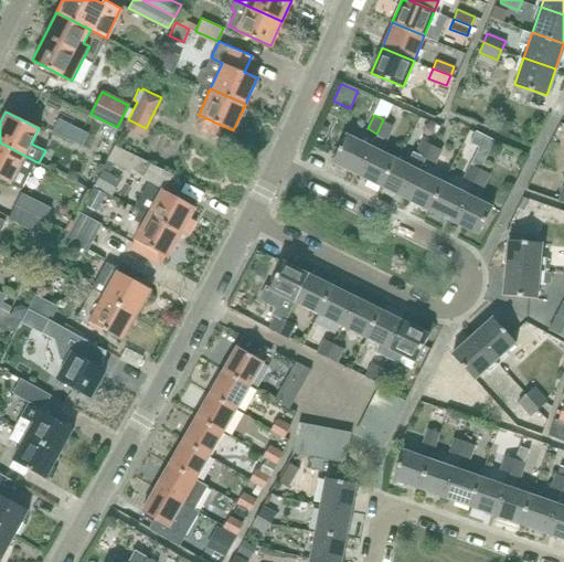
[(82,146),(88,133),(59,118),(52,130),(82,146)]
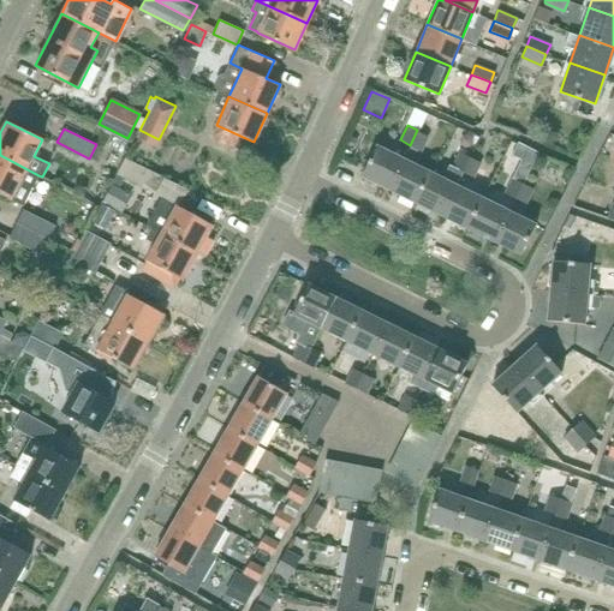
[(417,130),(410,145),(421,150),(428,135),(417,130)]
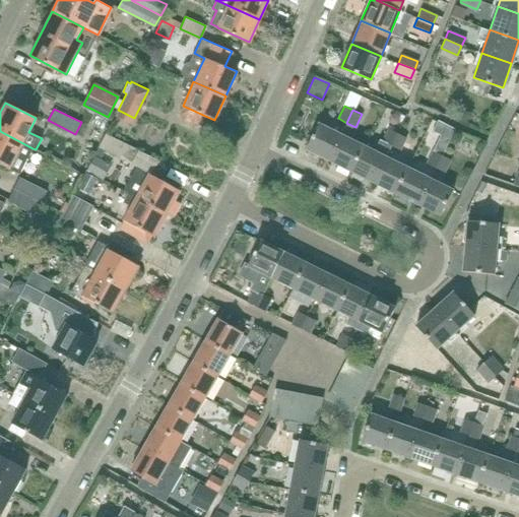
[(328,159),(341,134),(318,123),(305,148),(328,159)]
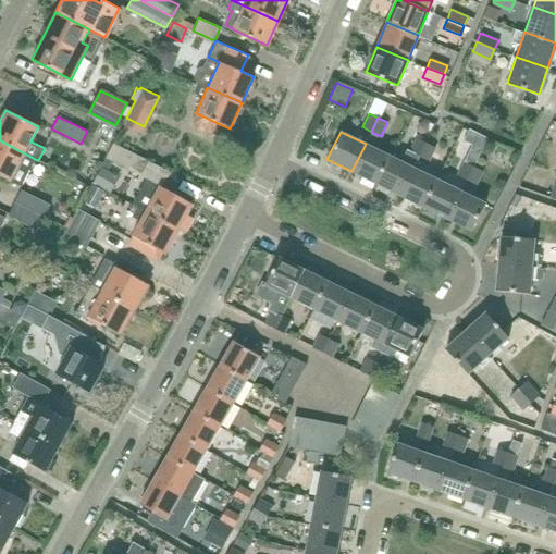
[(419,155),(425,142),(417,137),(410,150),(419,155)]
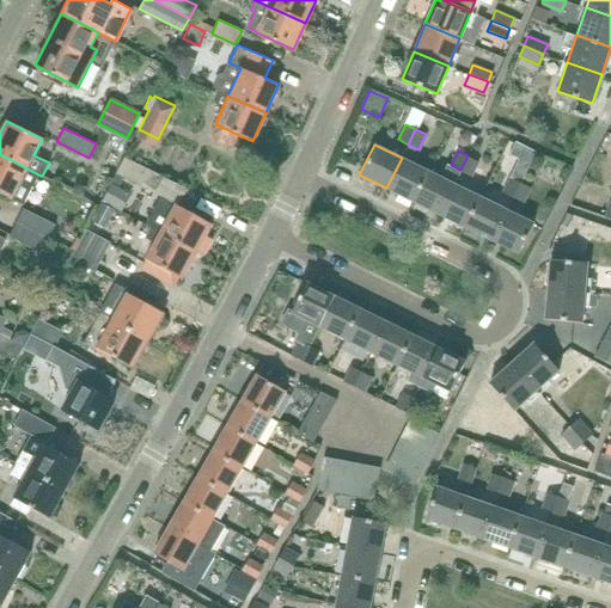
[(23,203),(38,174),(0,154),(0,191),(11,197),(23,203)]
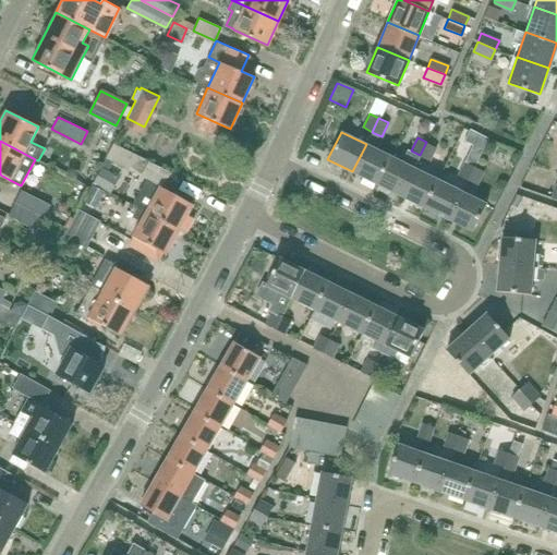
[(426,142),(420,155),(428,159),(435,146),(426,142)]
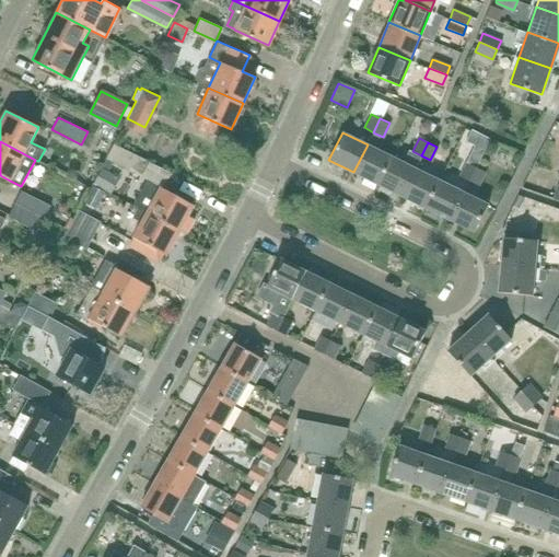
[(150,160),(114,143),(93,182),(99,185),(112,160),(142,175),(150,160)]
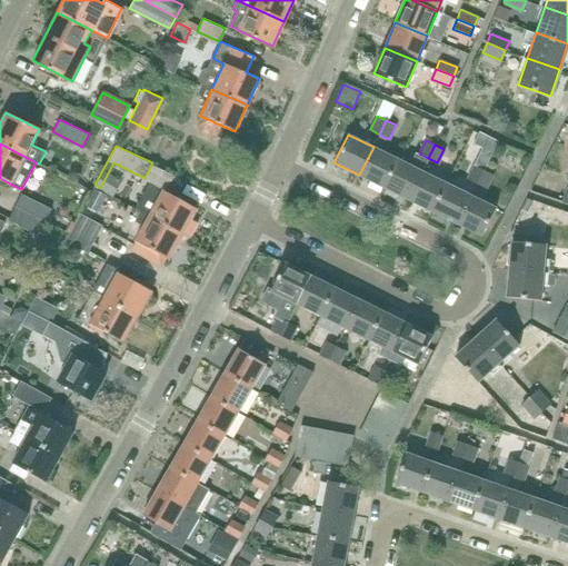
[(384,187),(398,159),(374,147),(359,175),(384,187)]
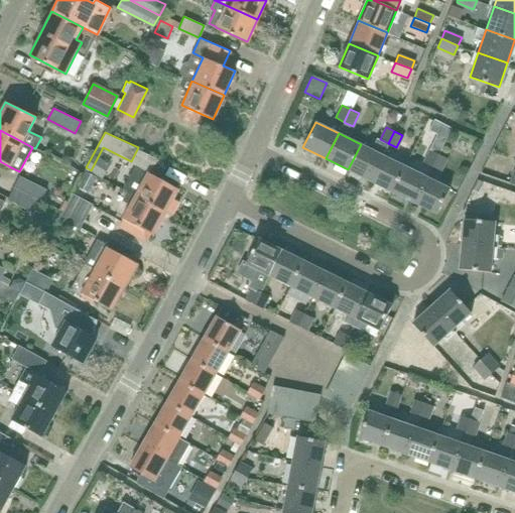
[(370,180),(383,154),(361,144),(348,169),(370,180)]
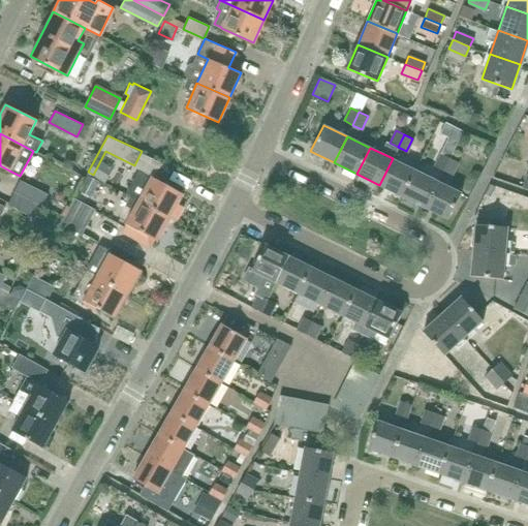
[(443,169),(449,157),(441,153),(435,165),(443,169)]
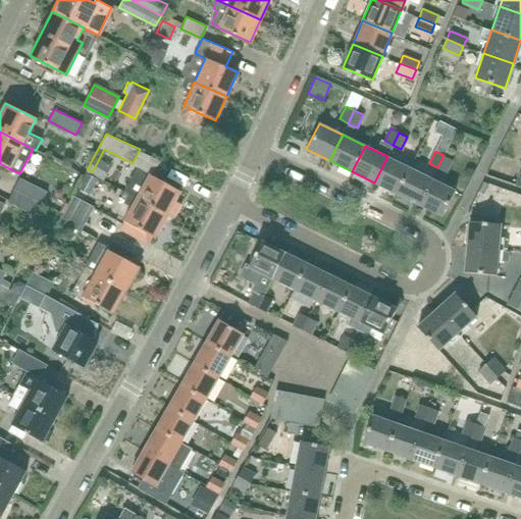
[(444,155),(437,167),(446,171),(452,159),(444,155)]
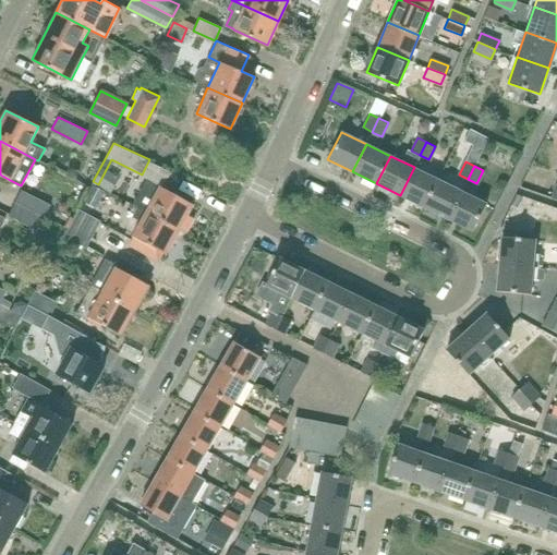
[(424,207),(437,179),(414,167),(400,195),(424,207)]
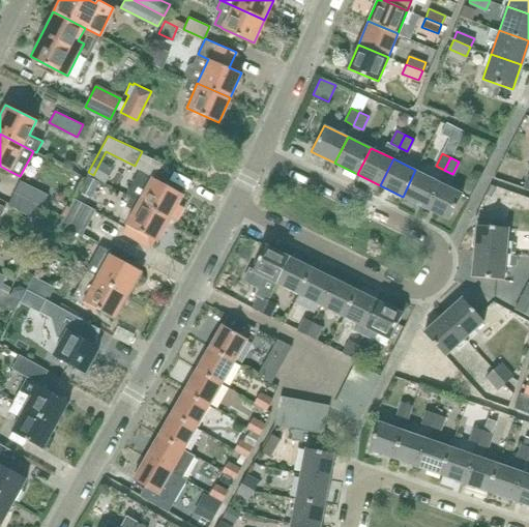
[(152,177),(140,170),(126,194),(139,200),(170,217),(171,216),(176,220),(183,207),(177,204),(183,194),(152,177)]
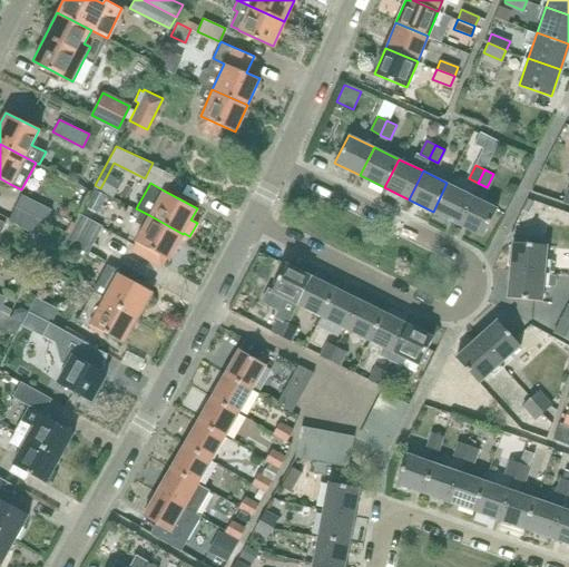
[(458,224),(471,195),(447,183),(433,212),(458,224)]
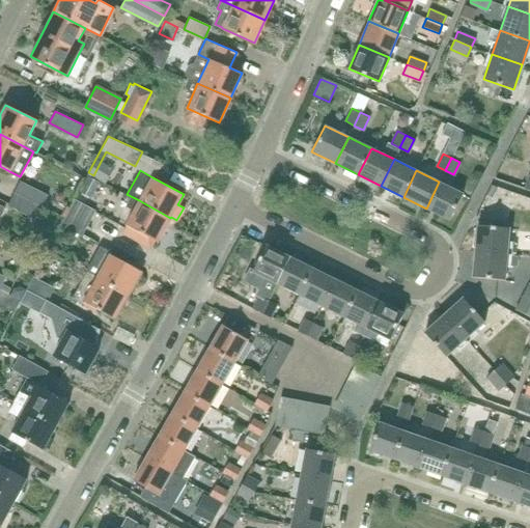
[(14,192),(42,206),(48,195),(20,181),(14,192)]
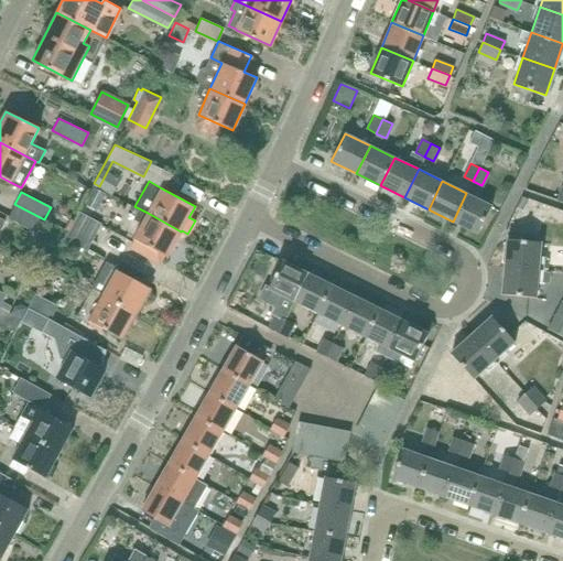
[(477,234),(491,205),(466,193),(453,222),(477,234)]
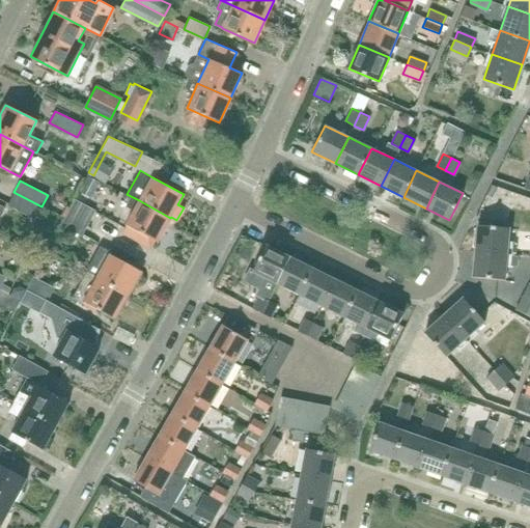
[(527,210),(529,210),(529,197),(491,185),(481,203),(485,205),(484,209),(493,213),(493,214),(502,218),(508,204),(511,201),(528,207),(527,210)]
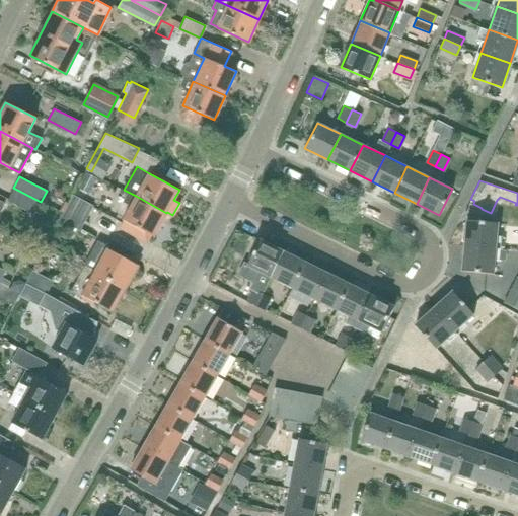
[(34,214),(41,202),(13,188),(7,200),(34,214)]
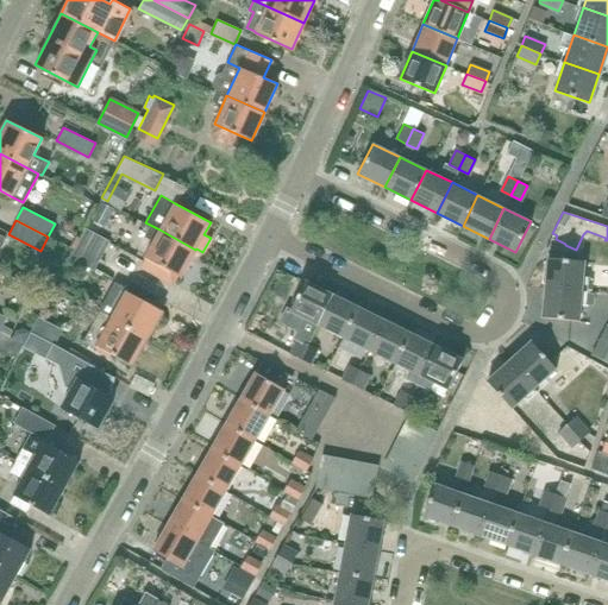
[(79,241),(101,254),(108,240),(86,228),(79,241)]
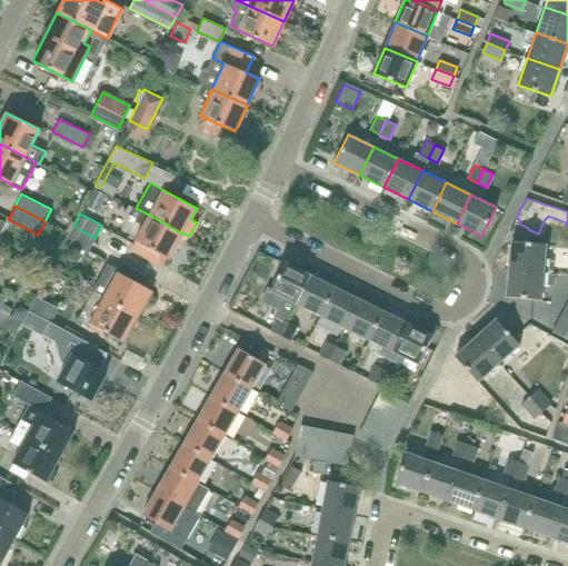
[(168,259),(182,234),(149,215),(131,248),(162,265),(166,258),(168,259)]
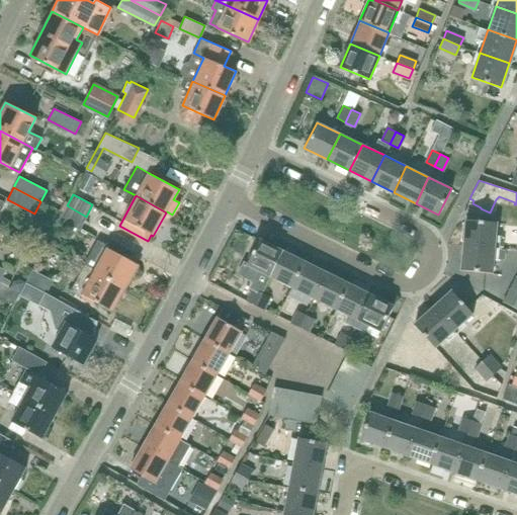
[(79,229),(86,217),(67,205),(60,219),(79,229)]
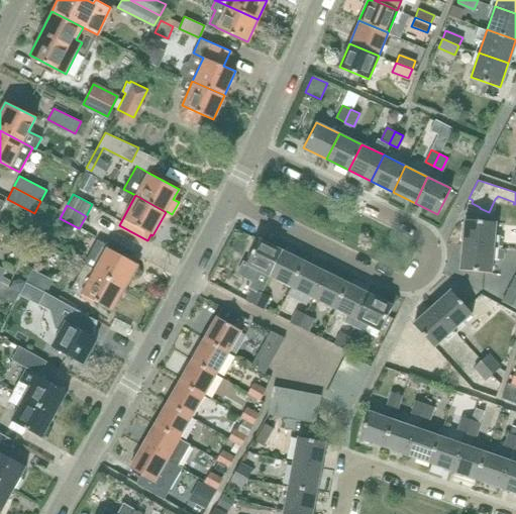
[(494,246),(496,221),(465,219),(461,244),(494,246)]
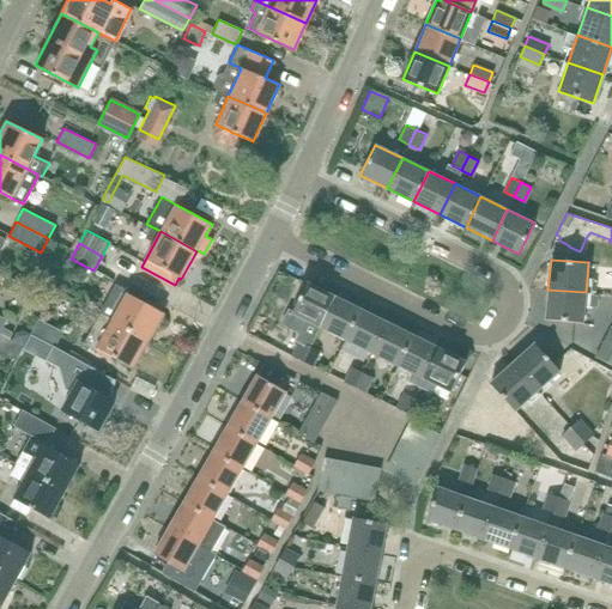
[(127,293),(128,291),(114,282),(98,312),(147,340),(163,312),(127,293)]
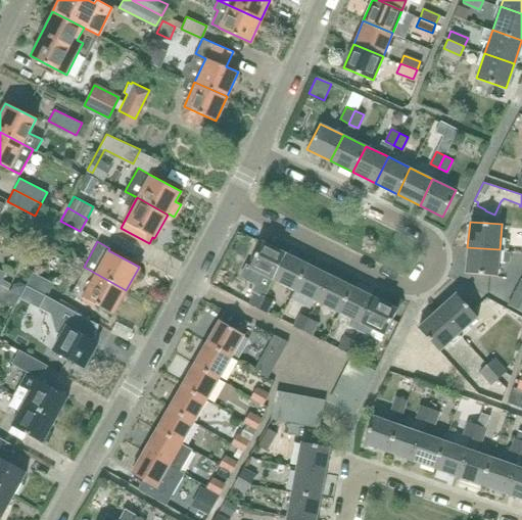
[(272,278),(285,252),(262,241),(249,267),(272,278)]
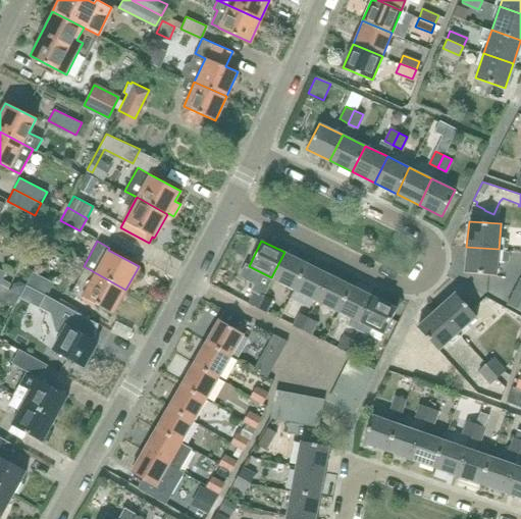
[(496,274),(499,249),(466,247),(464,271),(496,274)]
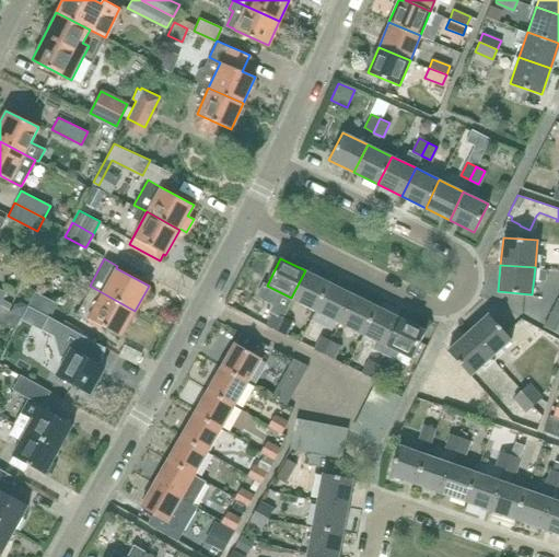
[(315,310),(329,282),(305,270),(291,298),(315,310)]
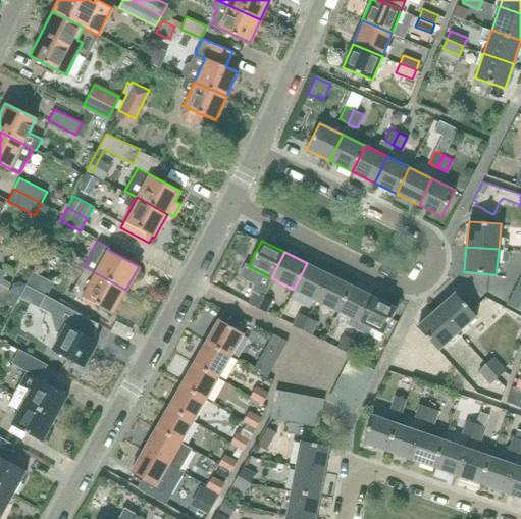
[(316,300),(329,274),(307,263),(294,289),(316,300)]
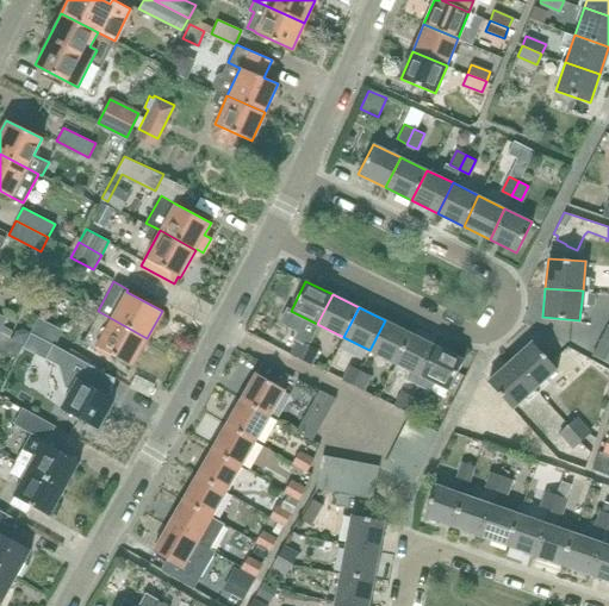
[(131,366),(147,338),(98,311),(81,341),(95,349),(98,347),(131,366)]
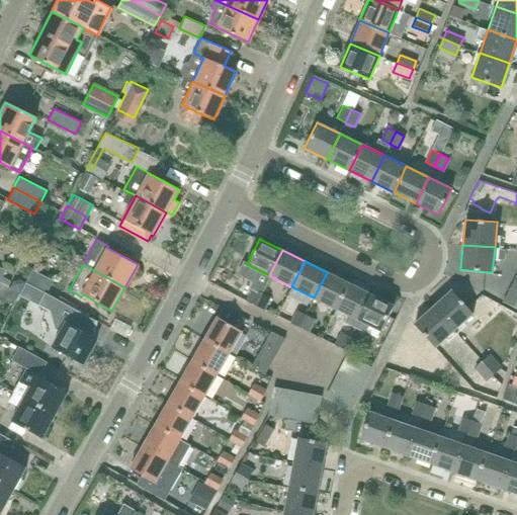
[(26,281),(46,292),(52,280),(32,270),(26,281)]
